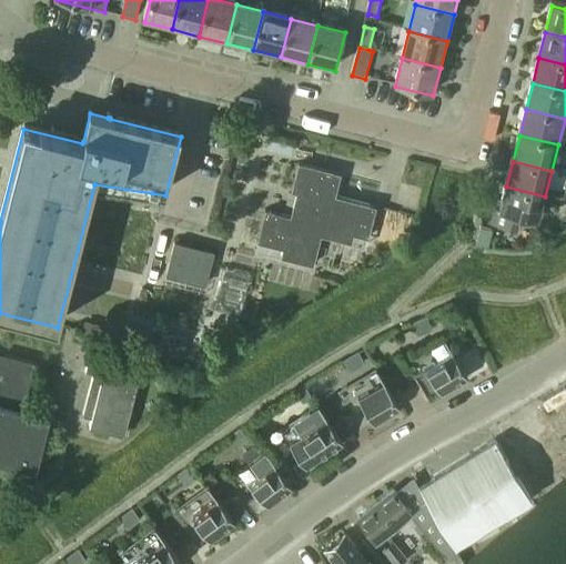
[(282,261),(314,270),(322,240),(352,247),(354,239),(369,242),(376,211),(335,200),(341,178),(300,168),(292,195),(299,198),(292,221),(266,214),(259,247),(284,253),(282,261)]
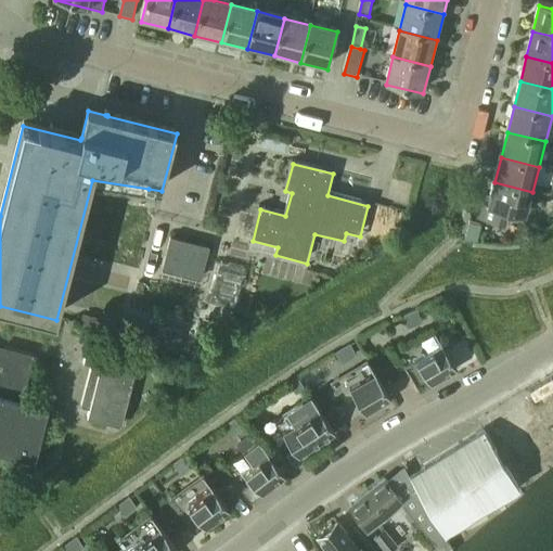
[(478,219),(504,226),(508,214),(526,218),(532,192),(494,182),(488,208),(481,206),(478,219)]
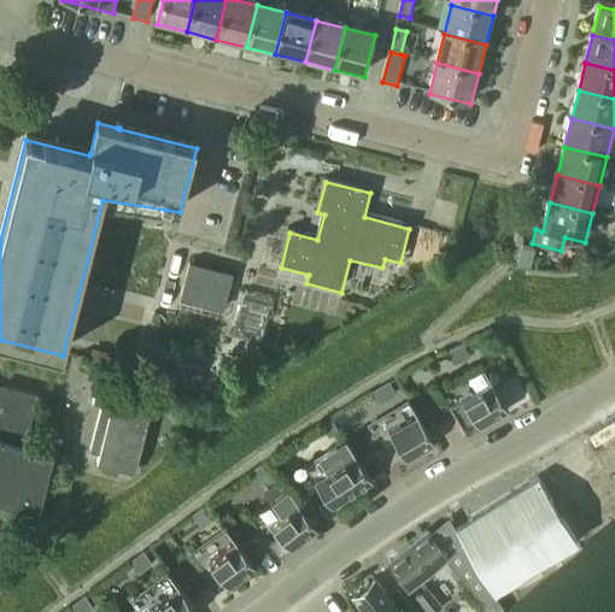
[(182,302),(224,313),(233,278),(191,268),(182,302)]
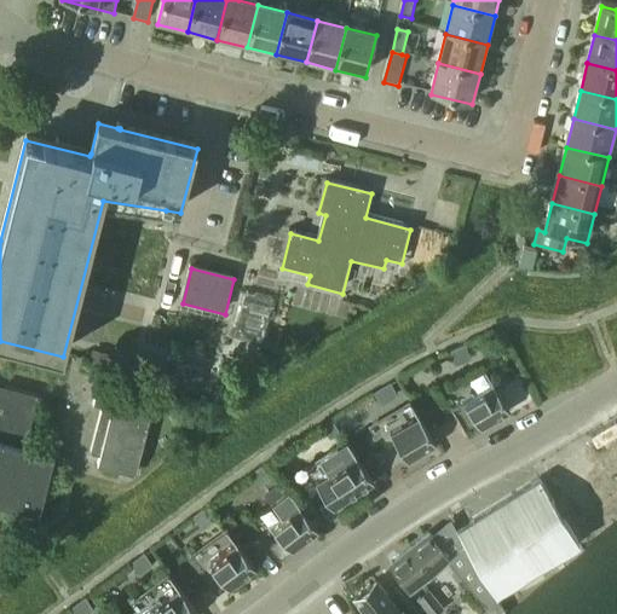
[(451,357),(456,369),(473,363),(467,349),(451,357)]
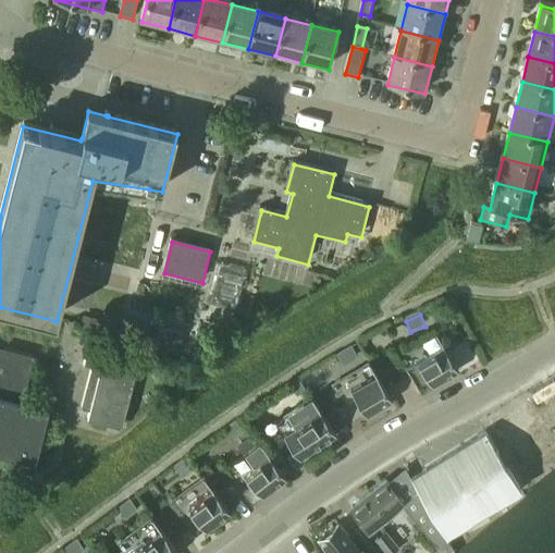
[(407,370),(422,396),(434,389),(460,375),(438,335),(436,336),(444,348),(407,370)]
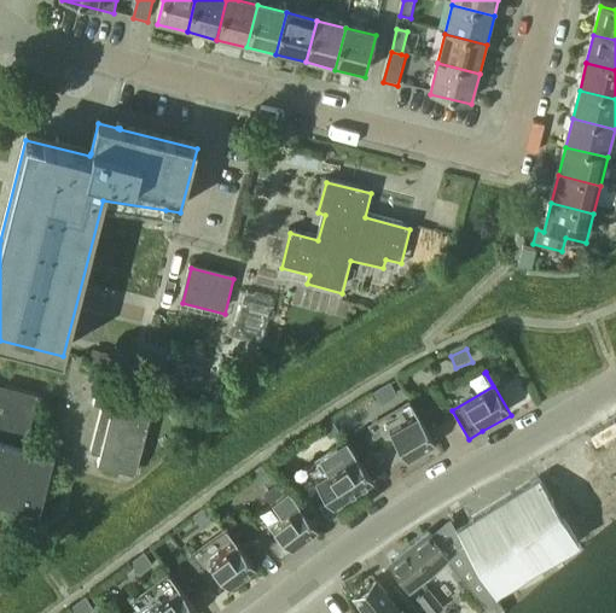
[(376,397),(382,408),(399,398),(391,386),(376,397)]
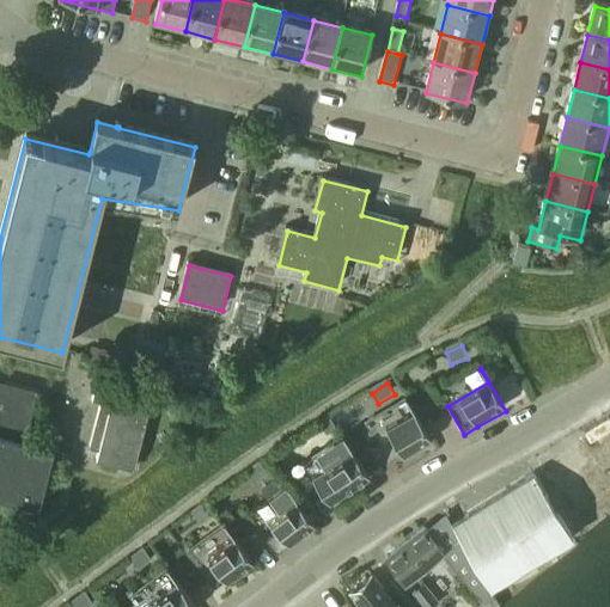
[(0,500),(40,510),(54,452),(26,445),(40,394),(6,386),(5,391),(0,388),(0,500)]
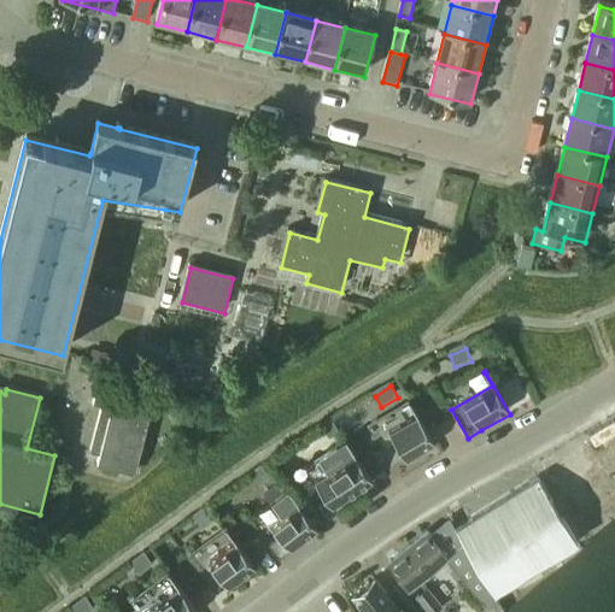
[(99,468),(135,476),(154,404),(99,389),(94,409),(103,411),(92,455),(101,458),(99,468)]
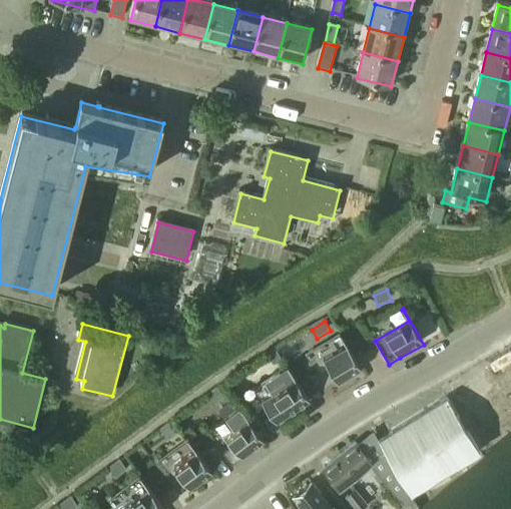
[(325,362),(339,386),(363,372),(342,337),(341,337),(348,349),(325,362)]
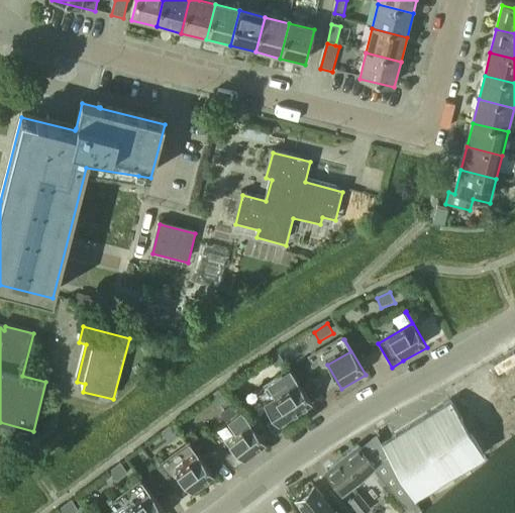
[(271,360),(277,370),(285,364),(279,354),(271,360)]
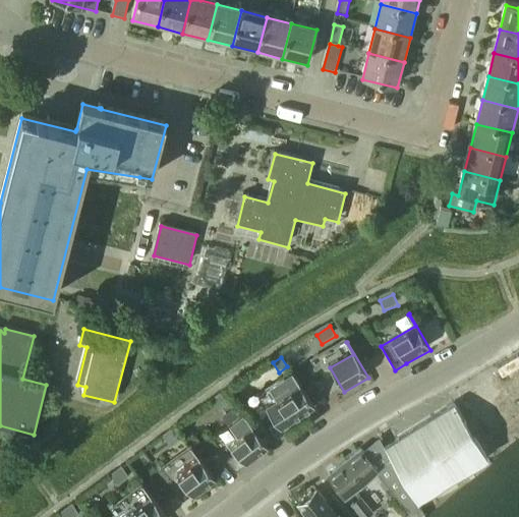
[(518,370),(505,381),(518,400),(518,370)]
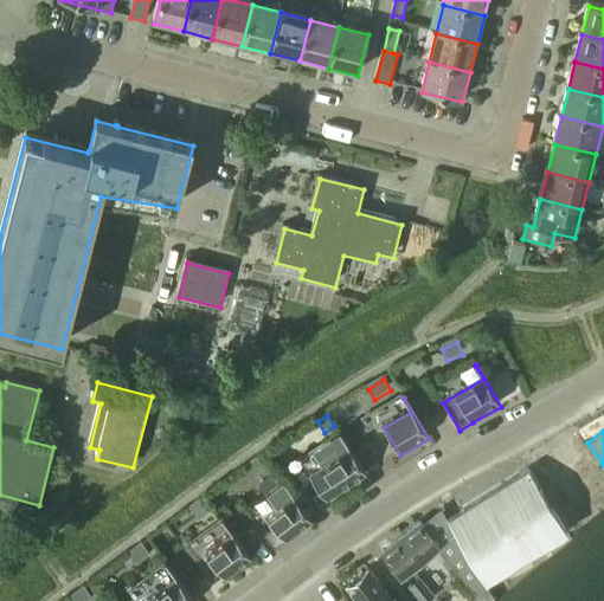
[(310,475),(328,502),(340,493),(367,476),(341,435),(340,437),(314,454),(322,466),(310,475)]
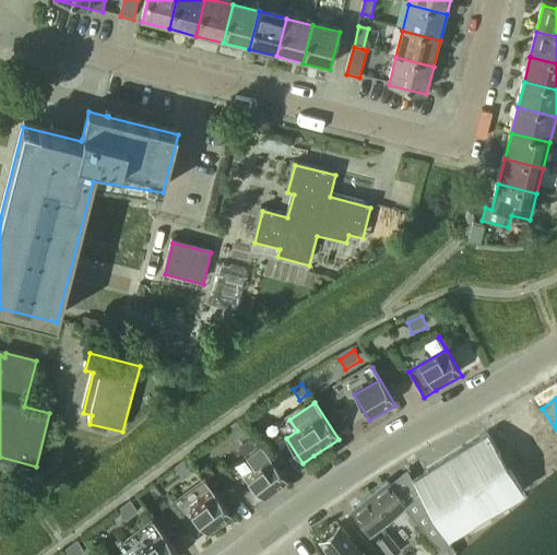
[(228,433),(236,443),(245,436),(237,426),(228,433)]
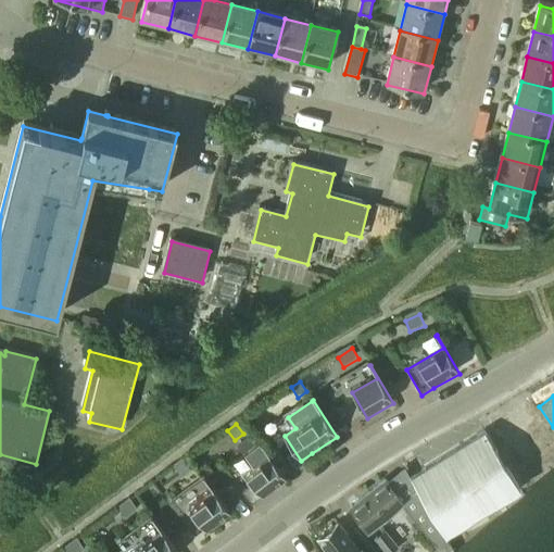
[(412,479),(448,537),(520,491),(486,434),(412,479)]
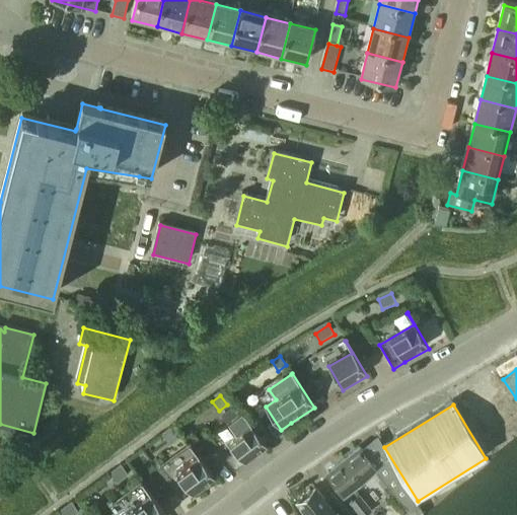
[(227,461),(236,472),(269,448),(243,416),(242,416),(250,427),(229,443),(237,453),(227,461)]
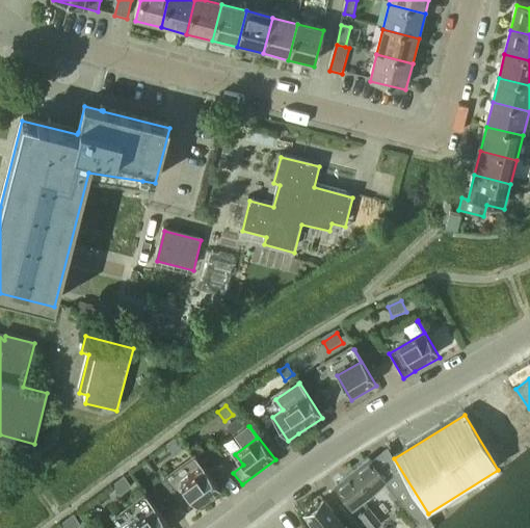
[(167,448),(175,457),(183,451),(176,442),(167,448)]
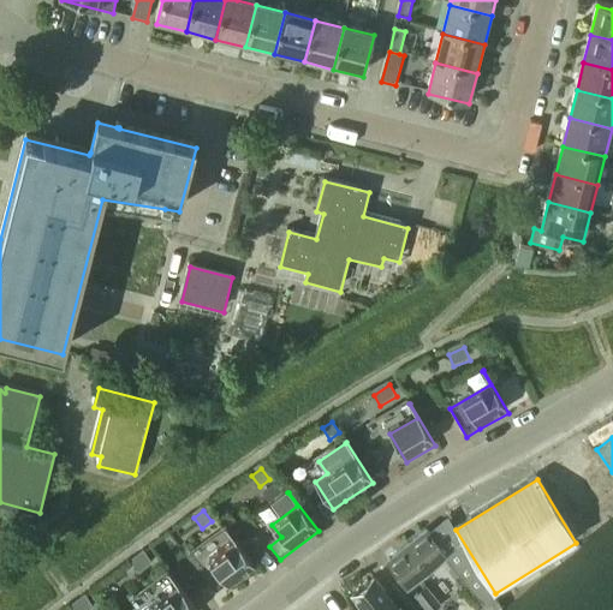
[(210,562),(230,588),(256,569),(227,530),(226,531),(236,543),(210,562)]
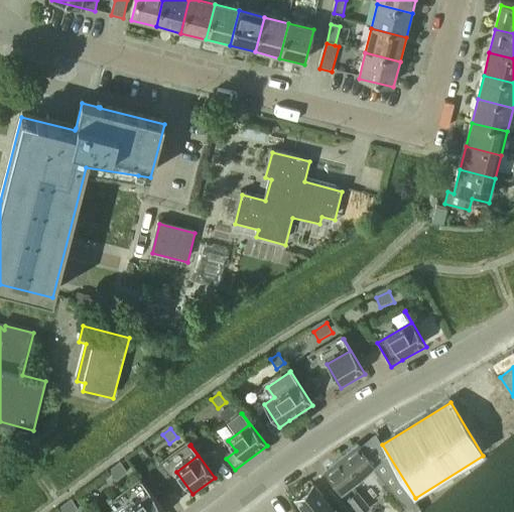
[(361,477),(372,468),(373,467),(358,448),(326,473),(341,492),(354,483),(356,486),(364,480),(361,477)]
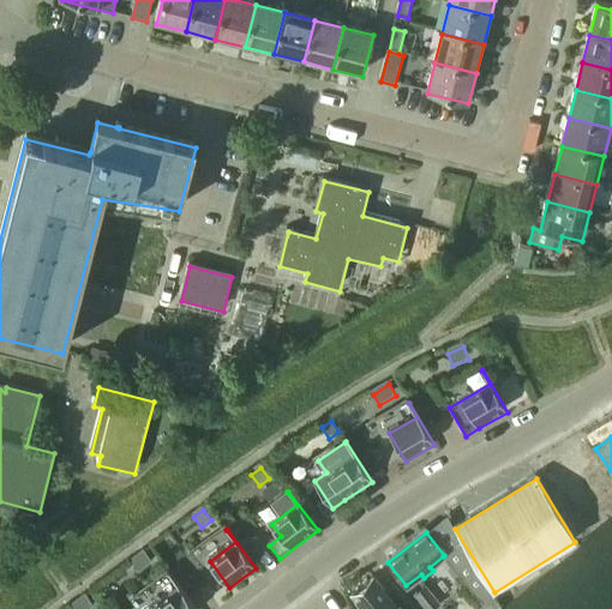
[(443,558),(485,604),(496,595),(462,542),(443,558)]
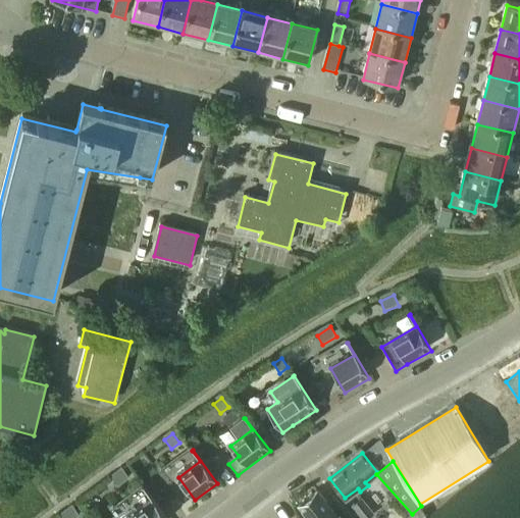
[(111,479),(118,488),(130,479),(123,470),(111,479)]
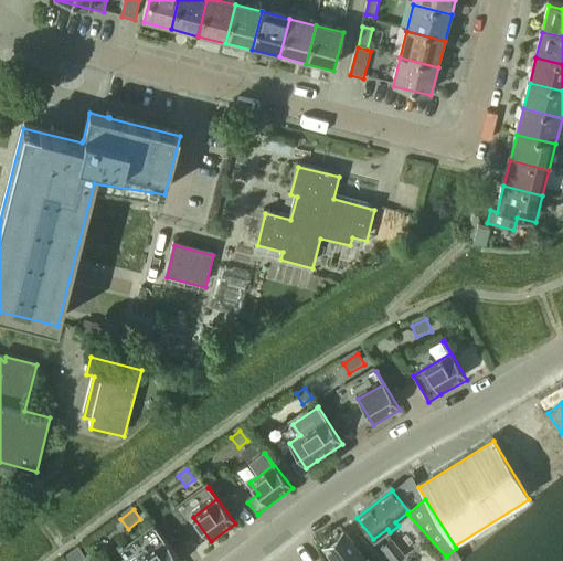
[(179,560),(156,528),(155,528),(163,540),(136,560),(179,560)]
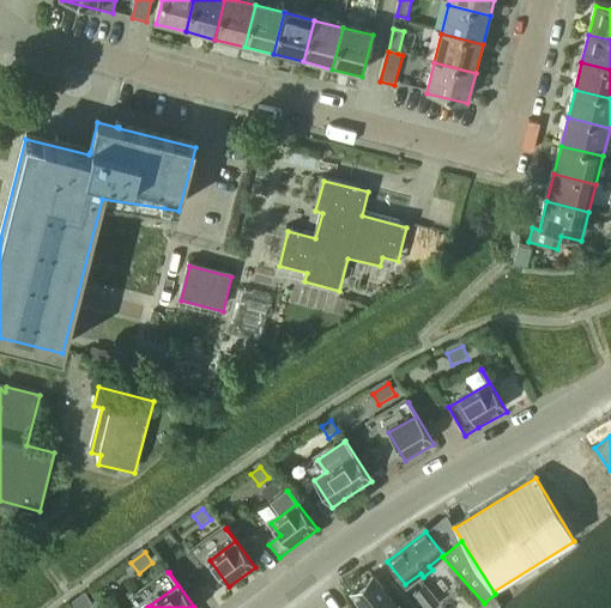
[(351,596),(361,607),(399,607),(395,607),(373,578),(351,596)]
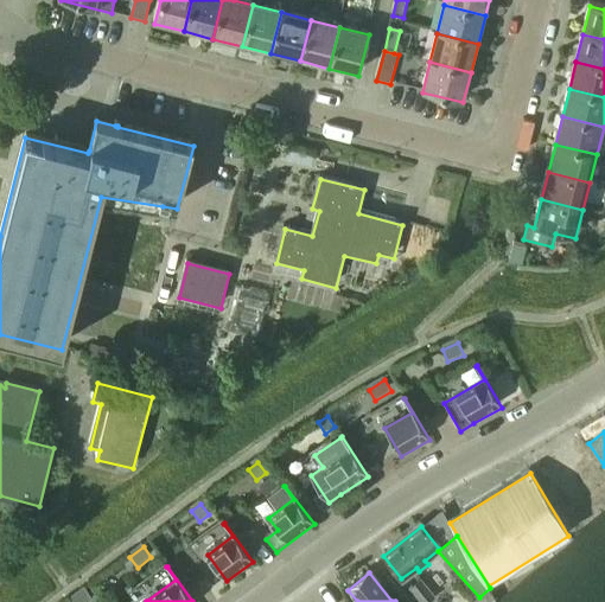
[(411,591),(419,601),(433,601),(420,583),(411,591)]
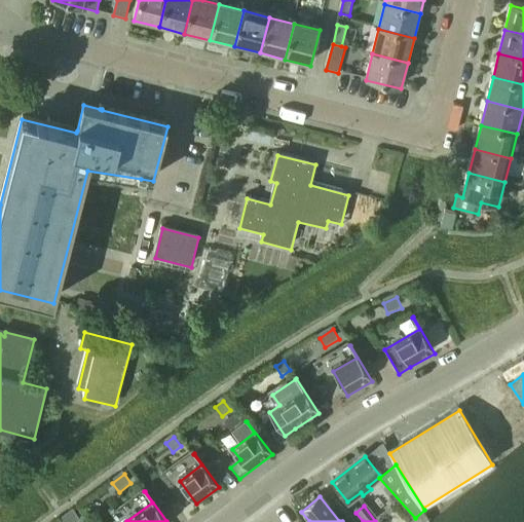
[(81,521),(74,512),(62,521),(81,521)]
